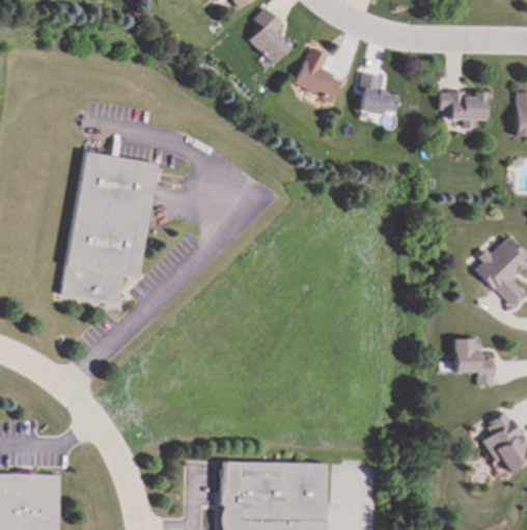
[(233,0),(238,8),(252,0),(233,0)]
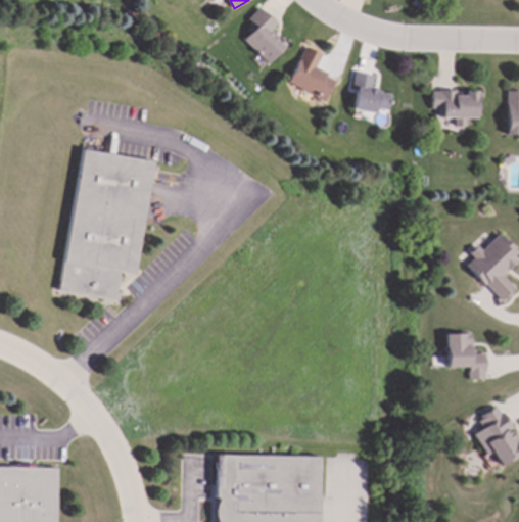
[(273,30),(279,24),(262,7),(250,19),(258,27),(245,41),(271,63),(289,44),(273,30)]
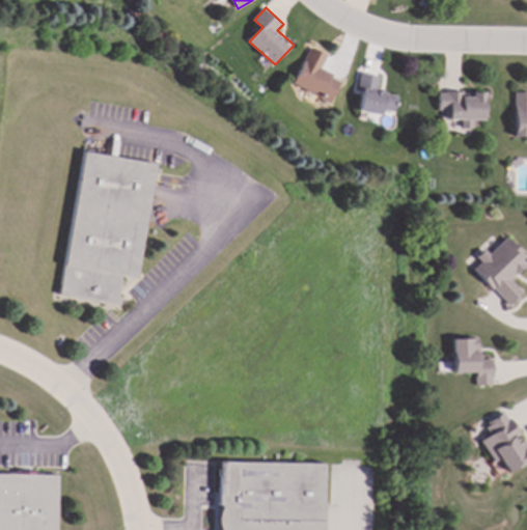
[(296,85),(333,101),(342,79),(323,71),(329,55),(311,48),(296,85)]
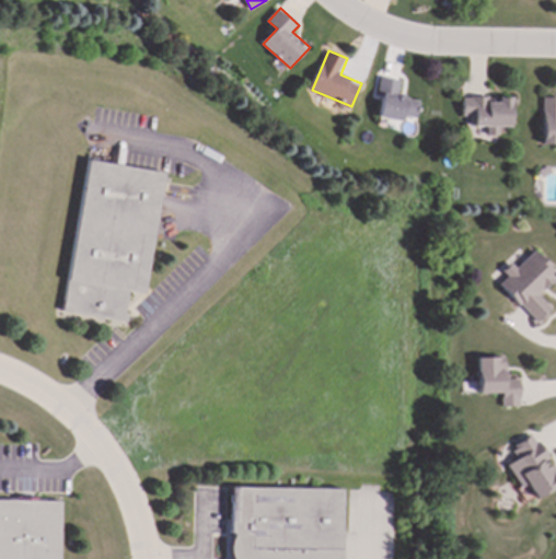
[(418,117),(420,100),(400,96),(403,80),(382,77),(379,95),(384,96),(381,117),(404,121),(405,115),(418,117)]
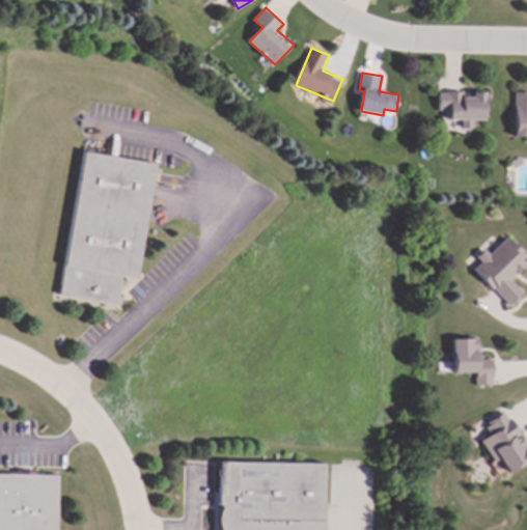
[(486,120),(487,92),(474,91),(474,96),(464,96),(464,92),(441,91),(440,110),(447,110),(447,119),(464,119),(464,128),(474,129),(475,119),(486,120)]
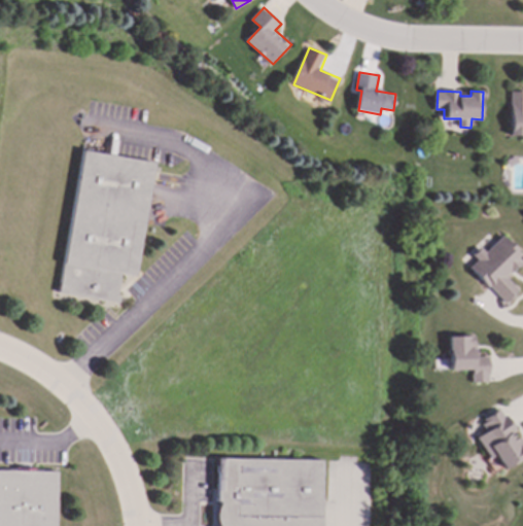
[(522,92),(513,92),(513,138),(522,138),(522,92)]
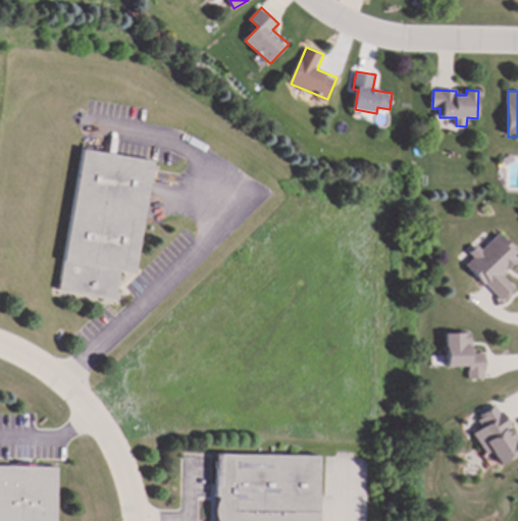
[(63,291),(119,299),(123,271),(138,273),(155,160),(84,150),(63,291)]
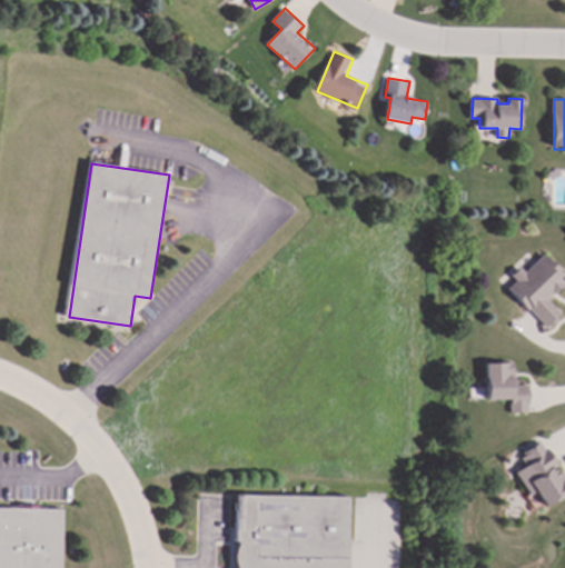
[(549,299),(564,285),(564,276),(545,255),(526,272),(522,268),(513,276),(518,280),(511,287),(547,327),(562,314),(549,299)]
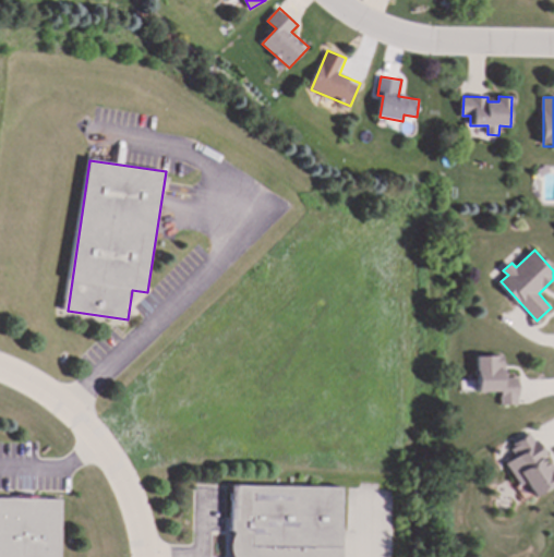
[(521,378),(506,378),(506,356),(479,356),(479,391),(503,391),(503,406),(521,406),(521,378)]
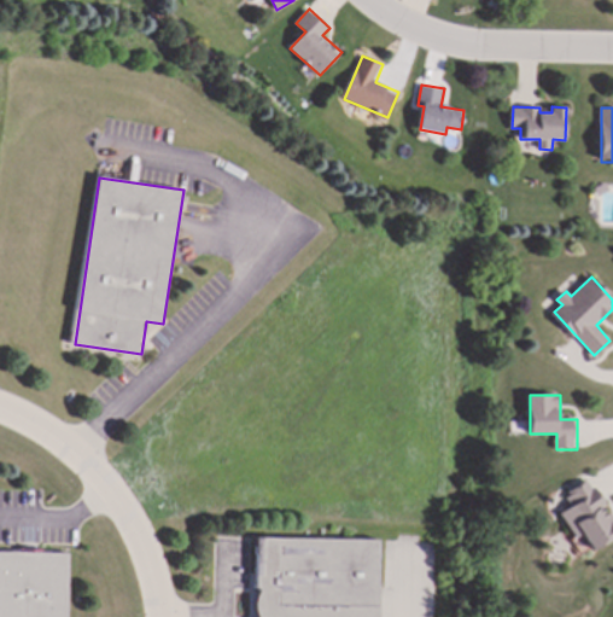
[(595,549),(612,539),(612,519),(605,506),(607,505),(590,479),(567,493),(574,506),(562,513),(578,537),(584,534),(595,549)]
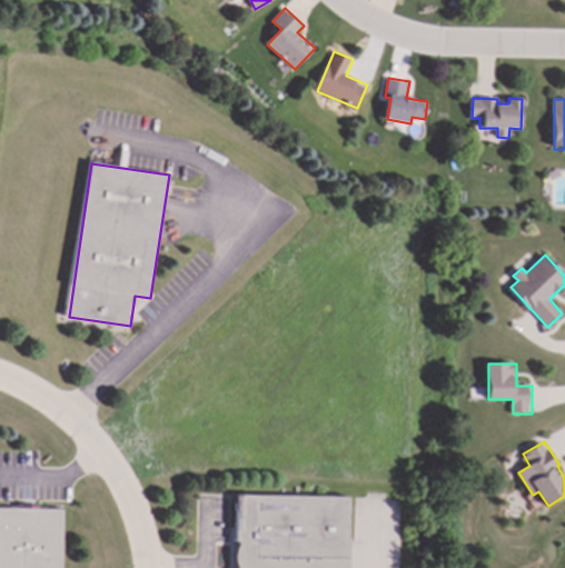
[(350,567),(350,496),(237,495),(236,567),(350,567)]
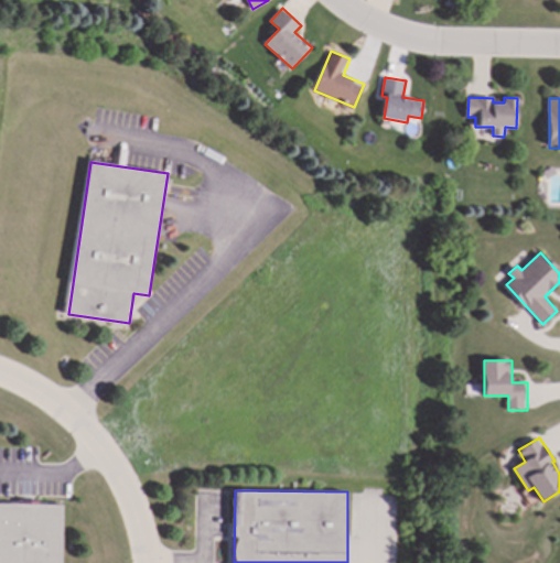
[(62,562),(63,505),(0,504),(0,562),(62,562)]
